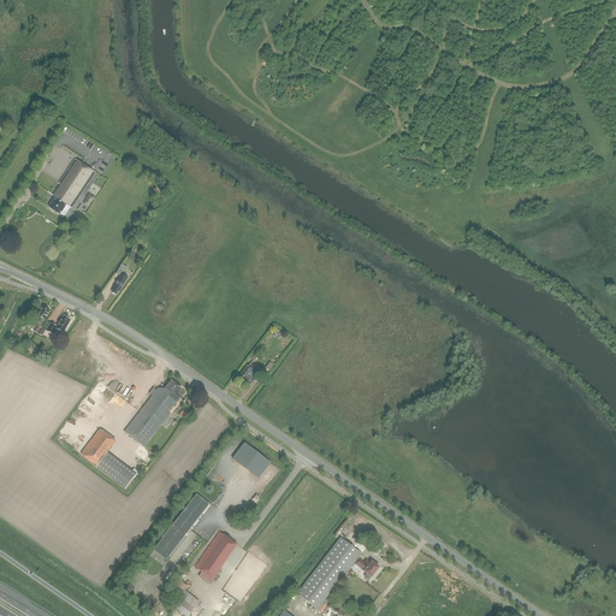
[(59,184),(60,185),(53,196),(55,197),(49,207),(60,214),(66,205),(71,207),(71,208),(95,173),(75,160),(59,184)]
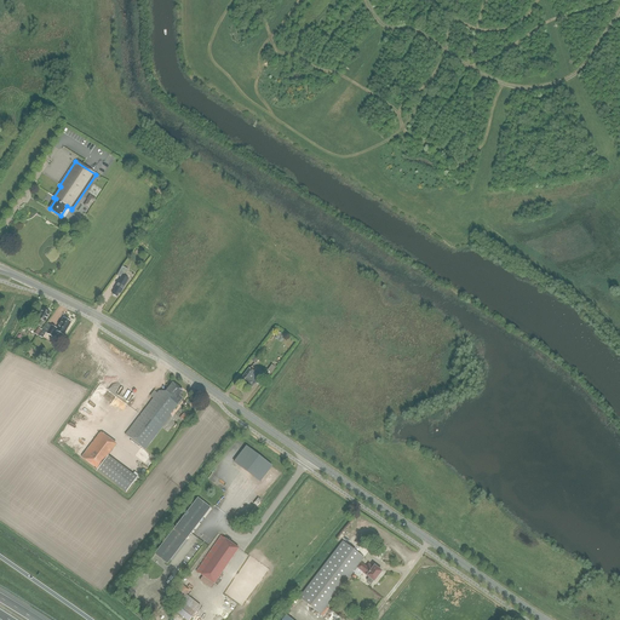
[(67,206),(61,216),(64,219),(72,208),(67,206)]
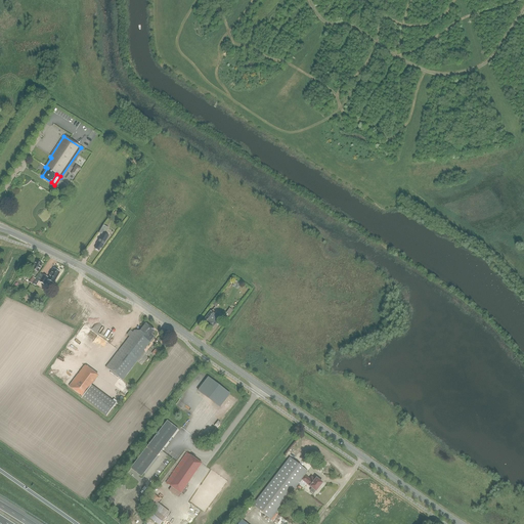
[(108,236),(104,233),(107,228),(102,225),(98,233),(101,235),(96,244),(97,245),(94,250),(95,250),(95,251),(96,252),(97,251),(98,252),(100,249),(108,236)]
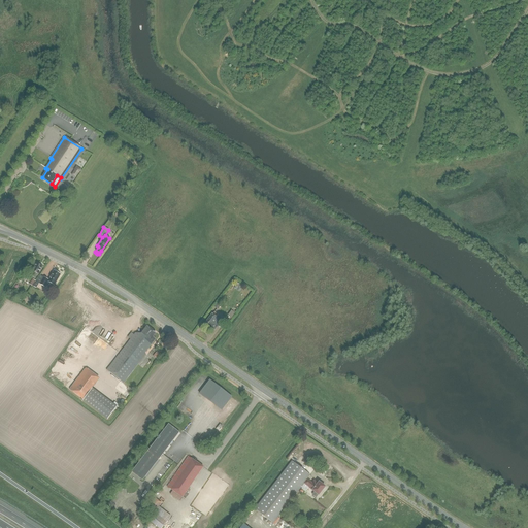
[(38,274),(42,267),(36,264),(34,268),(30,275),(33,276),(36,278),(38,274)]
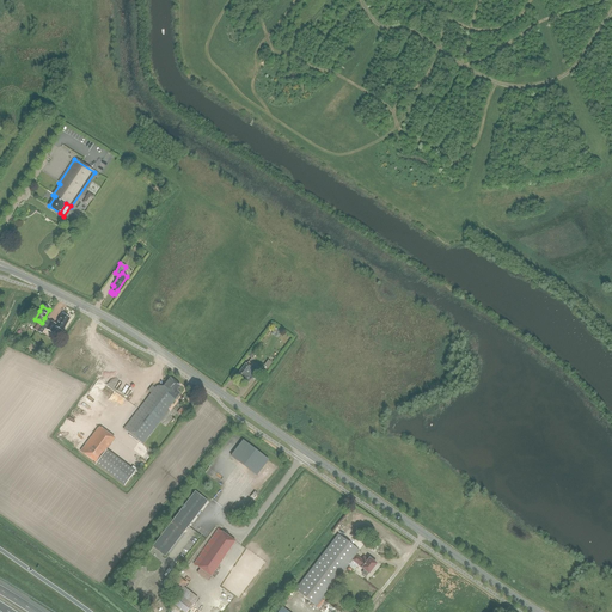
[(47,319),(42,326),(46,329),(49,331),(50,332),(54,326),(62,331),(69,318),(61,313),(55,324),(50,322),(47,319)]
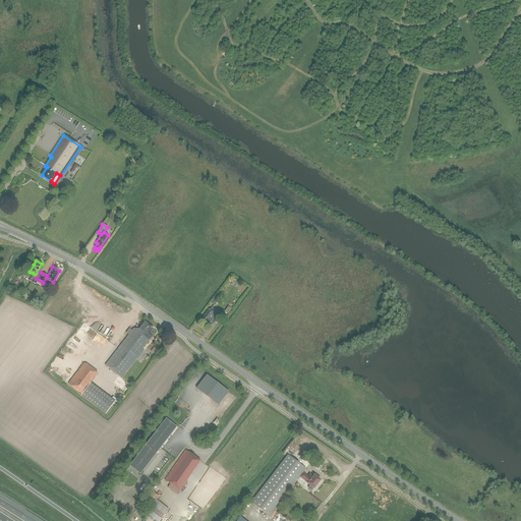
[(218,300),(215,297),(210,303),(214,306),(218,300)]
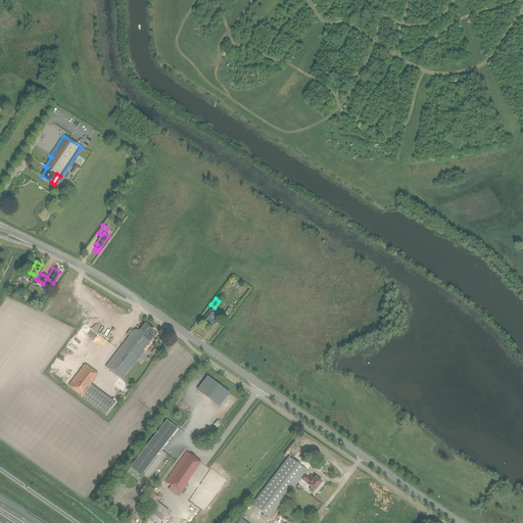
[(202,320),(211,327),(219,318),(215,314),(216,312),(211,310),(210,312),(209,311),(202,320)]
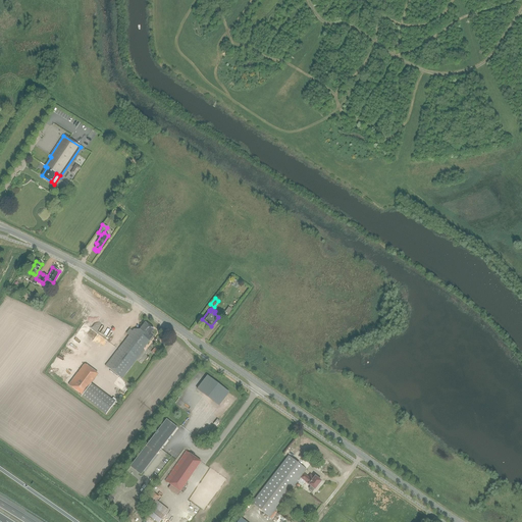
[(151,333),(154,329),(145,322),(140,329),(134,328),(132,330),(128,334),(105,365),(121,378),(146,347),(145,346),(153,335),(151,333)]
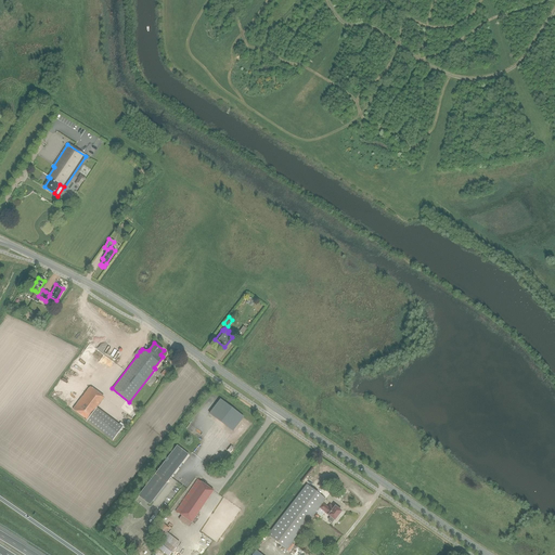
[(95,409),(104,398),(90,386),(73,409),(87,421),(86,422),(112,441),(121,429),(95,409)]
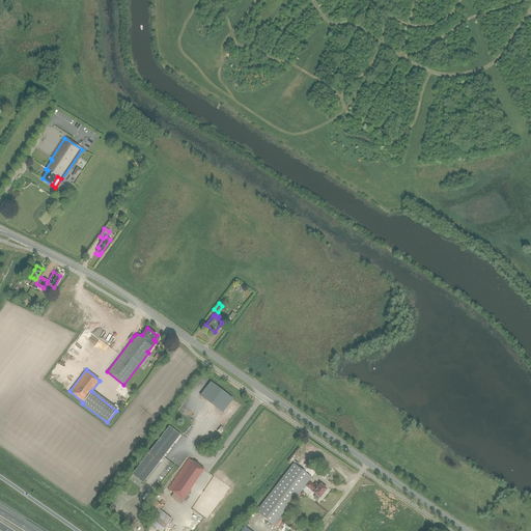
[(221,413),(231,399),(210,383),(200,396),(221,413)]
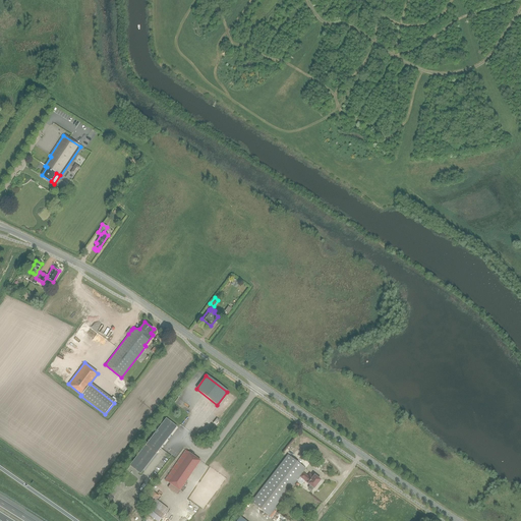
[(157,454),(177,426),(166,418),(146,445),(157,454)]
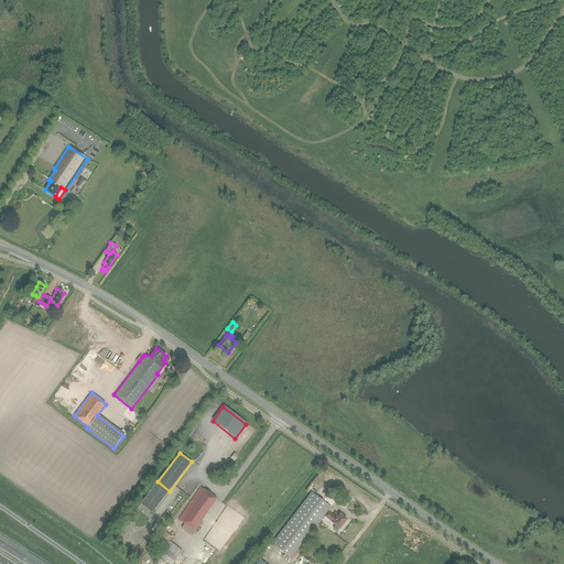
[(152,513),(170,491),(158,481),(140,505),(152,513)]
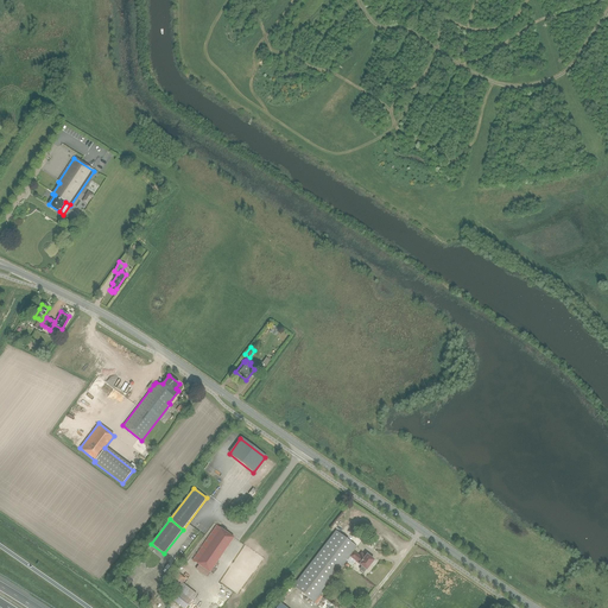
[(214,567),(221,556),(233,538),(216,526),(191,561),(209,572),(214,567)]
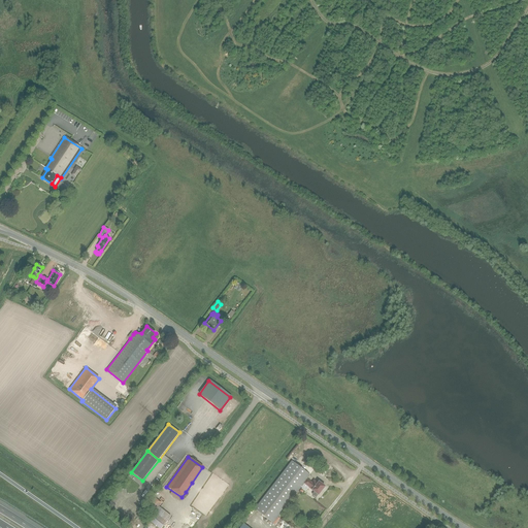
[(325,487),(320,483),(319,482),(318,484),(315,481),(312,484),(311,483),(307,480),(310,475),(292,461),(255,509),(273,523),(275,525),(279,519),(277,518),(304,484),(312,490),(315,492),(312,495),(316,497),(318,495),(325,487)]
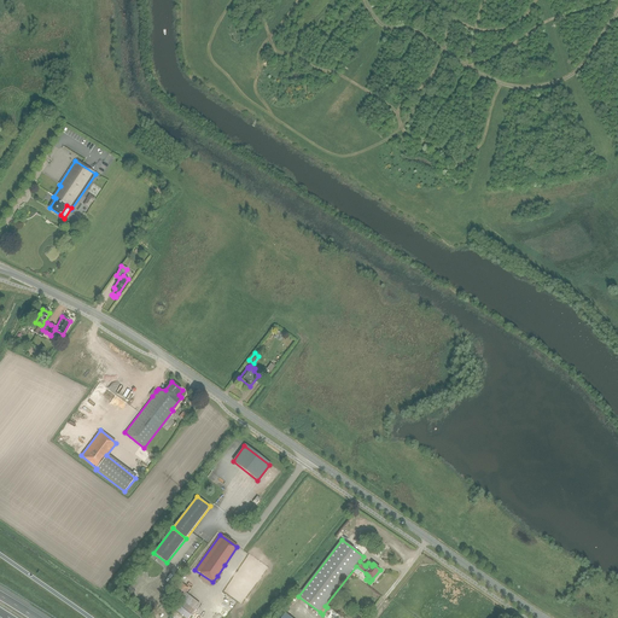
[(181,600),(186,593),(190,589),(182,584),(175,594),(181,600)]
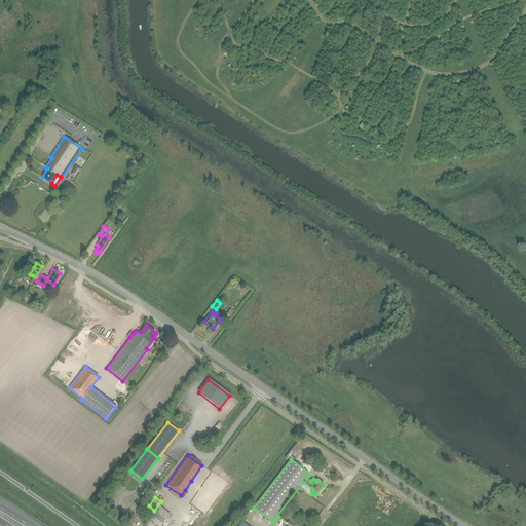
[(158,504),(154,511),(148,518),(157,525),(161,525),(171,514),(158,504)]
